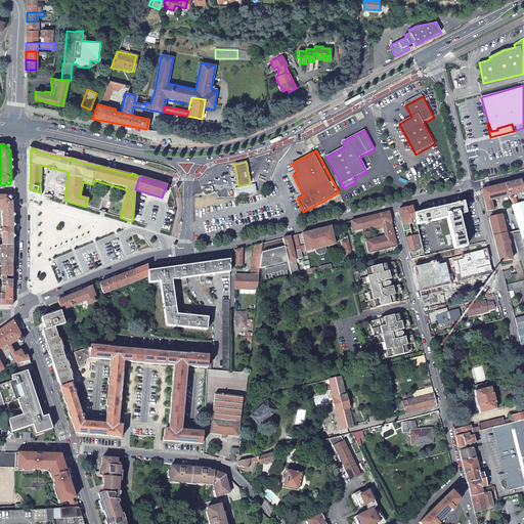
[(523,193),(519,179),(505,184),(509,197),(510,200),(511,204),(512,207),(517,205),(515,198),(513,199),(513,195),(523,193)]
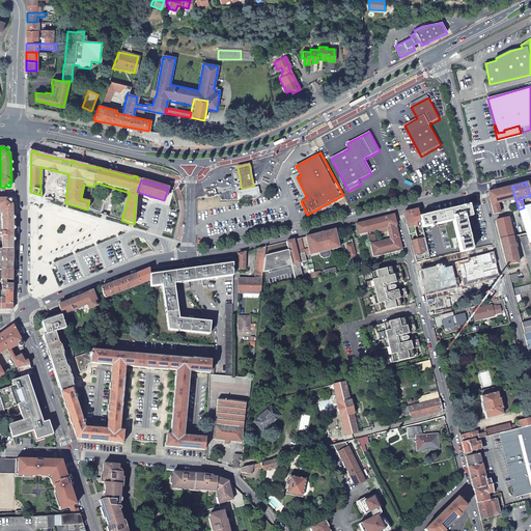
[(258,187),(238,191),(241,201),(254,199),(260,196),(258,187)]
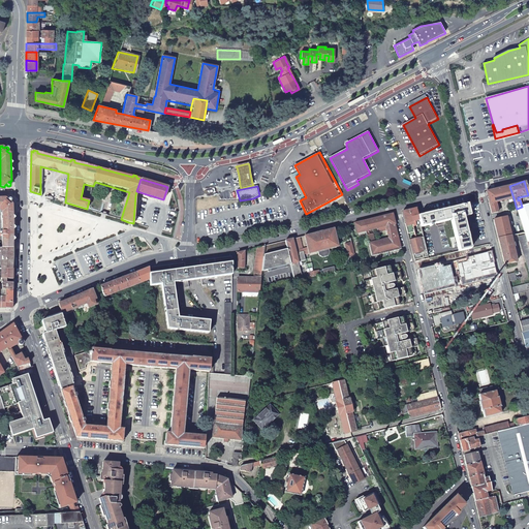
[(504,200),(514,198),(509,186),(486,191),(490,204),(496,203),(500,201),(500,204),(505,203),(504,200)]
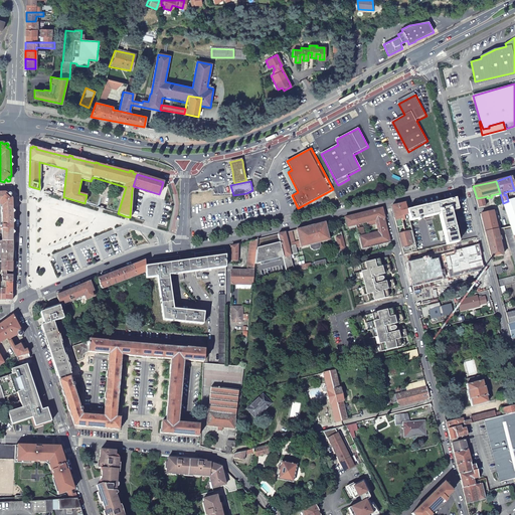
[(1,241),(12,241),(13,233),(13,222),(12,199),(9,197),(10,196),(11,196),(11,195),(11,194),(10,193),(9,193),(8,193),(7,194),(7,195),(5,193),(5,192),(0,192),(0,203),(1,203),(1,225),(0,225),(0,224),(0,228),(0,229),(2,229),(1,241)]
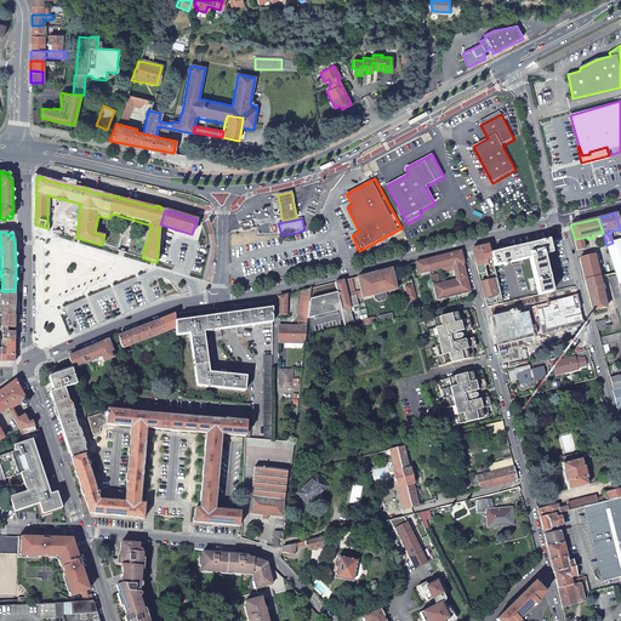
[(582,238),(575,239),(577,251),(585,249),(582,238)]
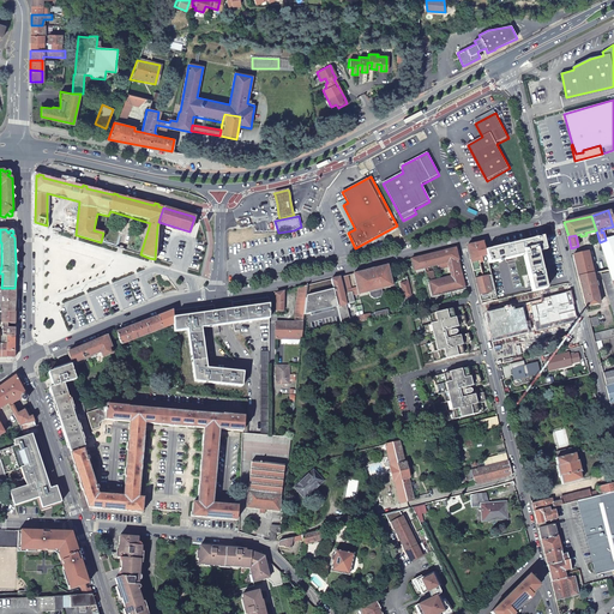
[(613,236),(606,240),(600,242),(608,269),(612,278),(613,288),(613,236)]
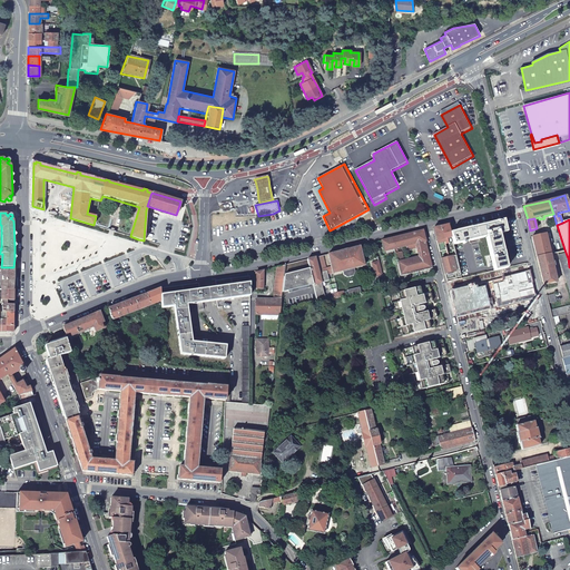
[(503,220),(450,233),(453,245),(485,237),(487,238),(499,235),(507,233),(503,220)]
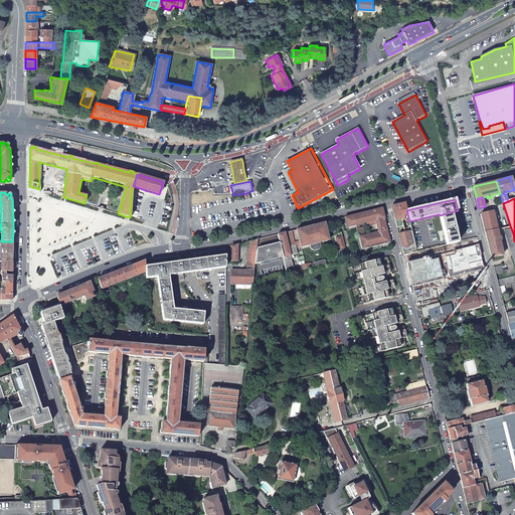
[(407,215),(406,210),(404,203),(398,204),(401,216),(407,215)]
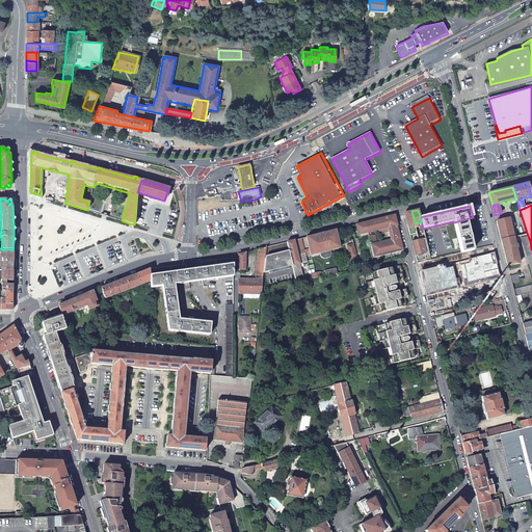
[(404,213),(411,242),(419,240),(417,234),(415,223),(411,211),(404,213)]
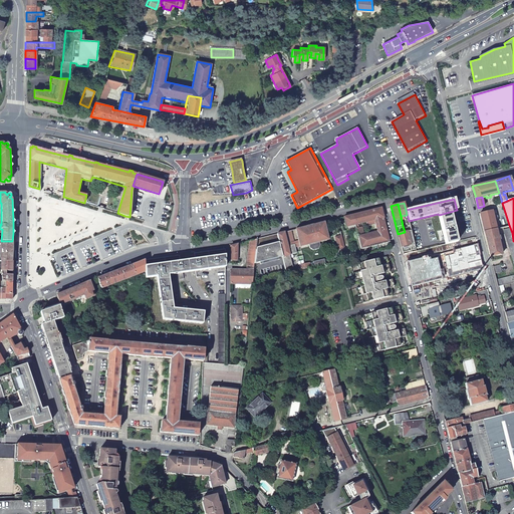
[(373,220),(382,217),(380,208),(344,217),(347,230),(356,228),(355,225),(373,220)]
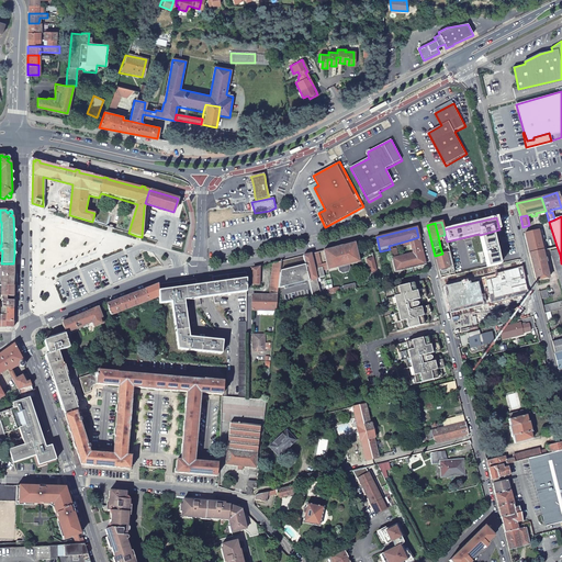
[(538,231),(524,234),(529,254),(542,250),(538,231)]
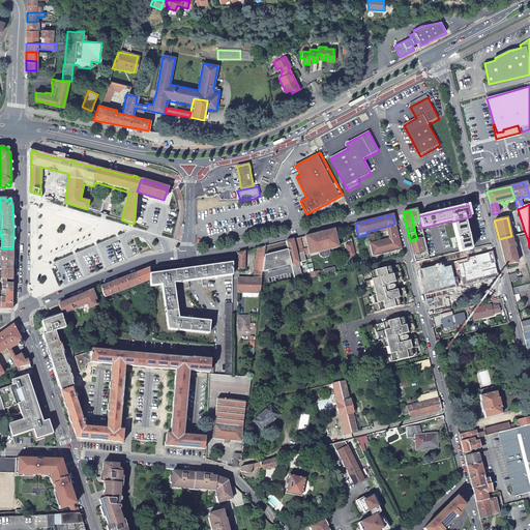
[(464,218),(452,222),(455,234),(467,232),(464,218)]
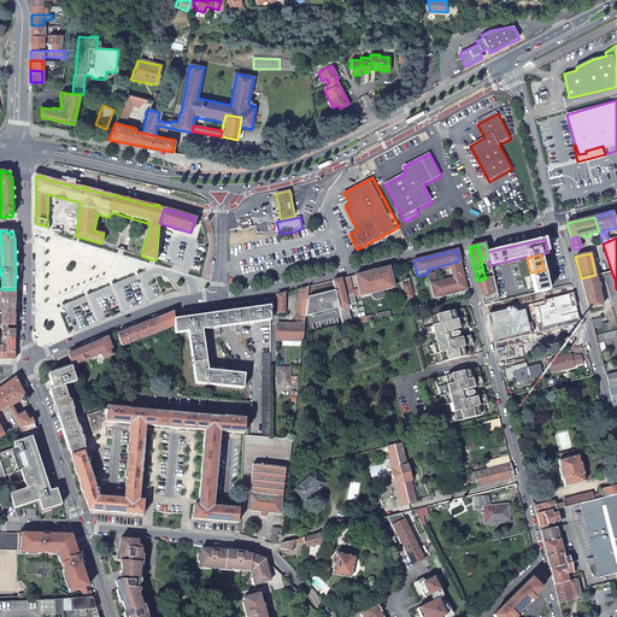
[(452,277),(463,275),(459,260),(448,264),(452,277)]
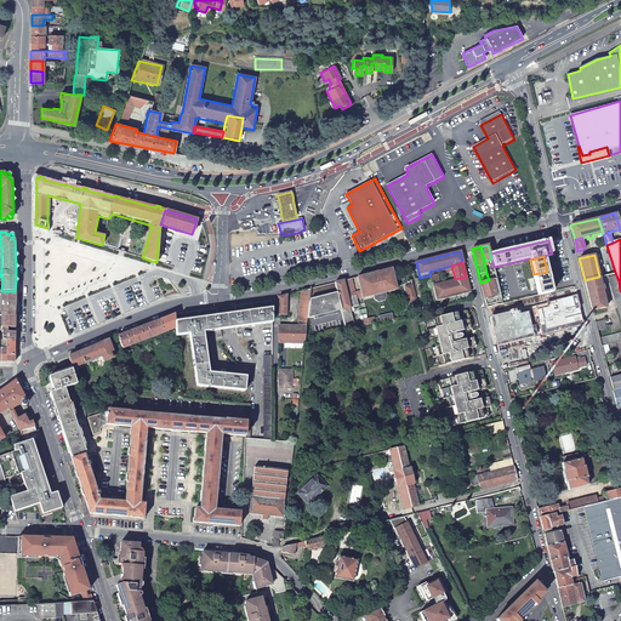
[(397,290),(392,268),(357,277),(363,298),(397,290)]
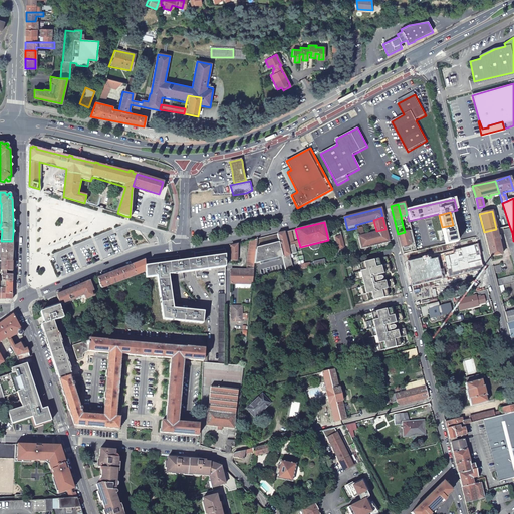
[(403,226),(405,232),(411,231),(410,224),(403,226)]
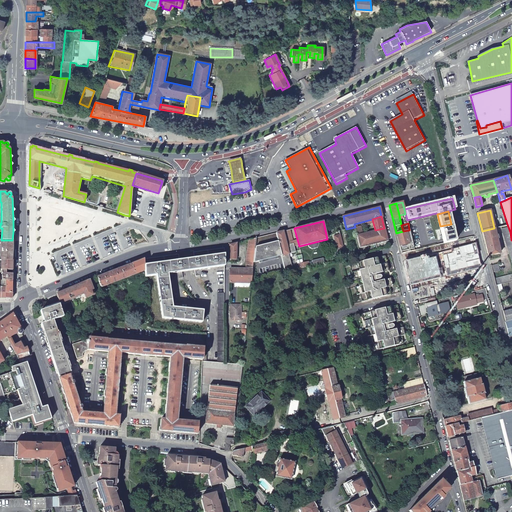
[(451,224),(440,226),(443,241),(444,243),(455,240),(454,238),(451,224)]
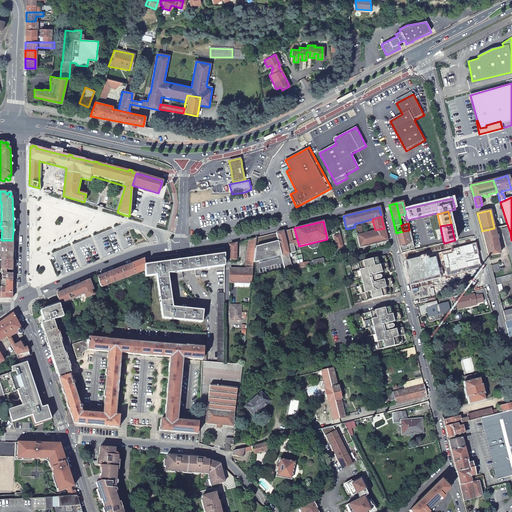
[(488,256),(500,252),(497,239),(495,239),(495,237),(494,234),(503,232),(501,226),(497,227),(494,228),(482,231),(488,256)]
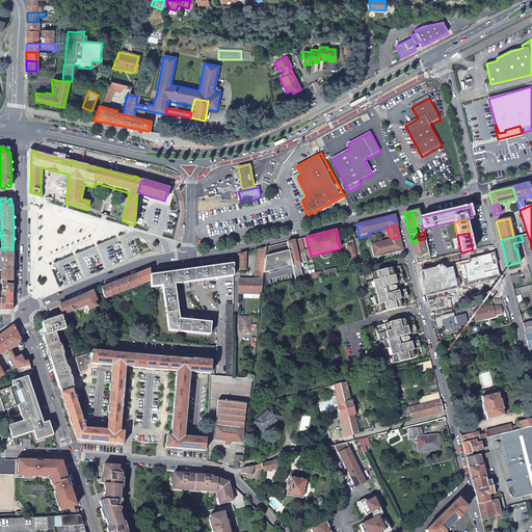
[(403,250),(399,237),(390,239),(371,244),(374,258),(403,250)]
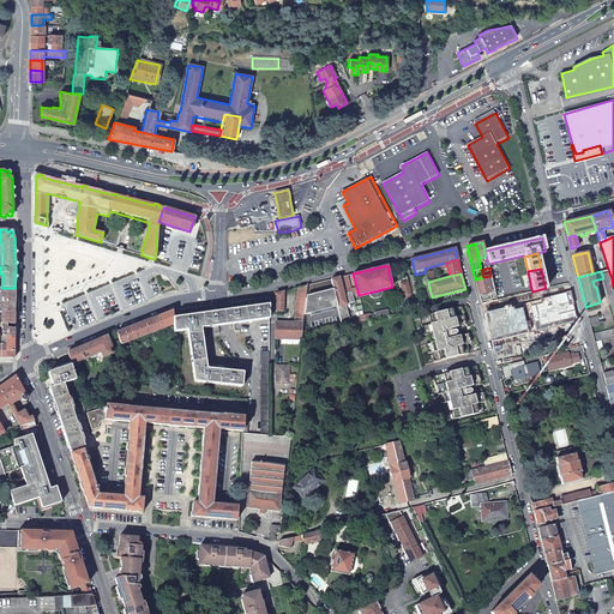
[(481,305),(497,301),(491,276),(483,277),(475,280),(481,305)]
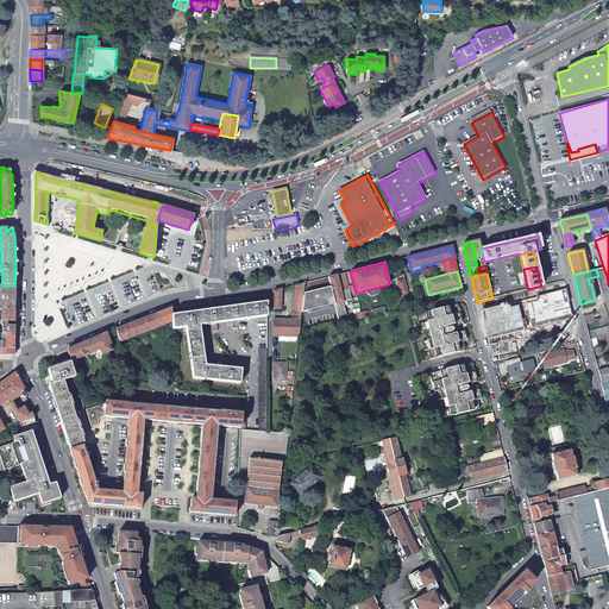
[(340,275),(328,277),(339,324),(349,321),(344,302),(351,300),(349,289),(344,290),(340,275)]
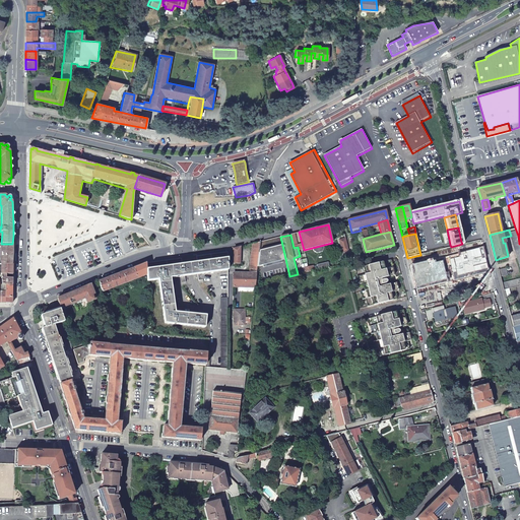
[(519,244),(518,236),(511,238),(519,267),(519,244)]
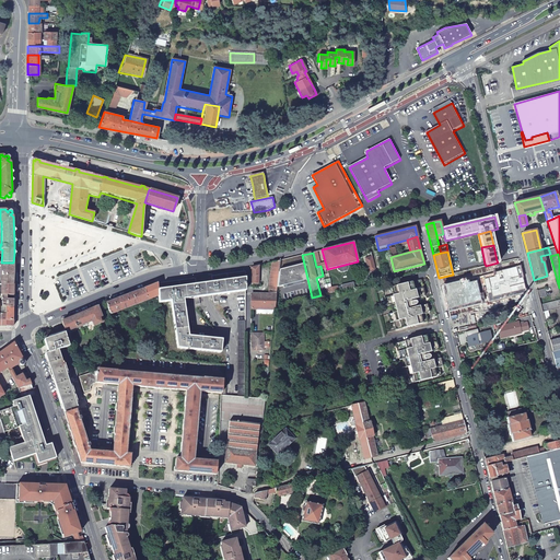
[(302,255),(280,260),(277,288),(307,280),(302,255)]
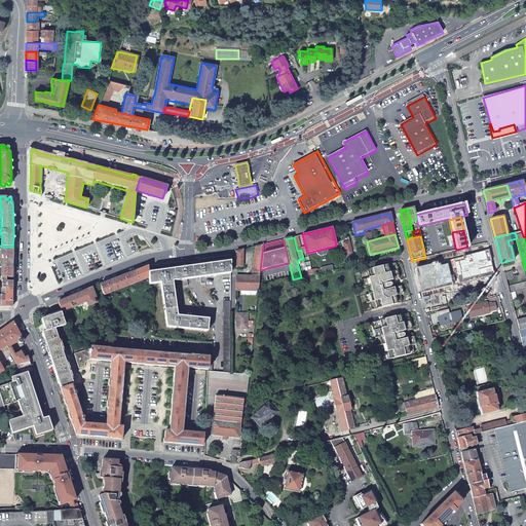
[(236,276),(236,290),(258,290),(260,270),(263,245),(255,247),(252,276),(236,276)]
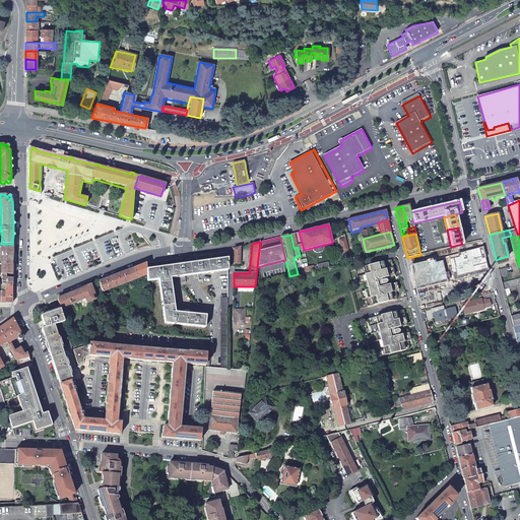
[(0,264),(1,264),(12,264),(12,244),(1,244),(0,244),(0,264)]
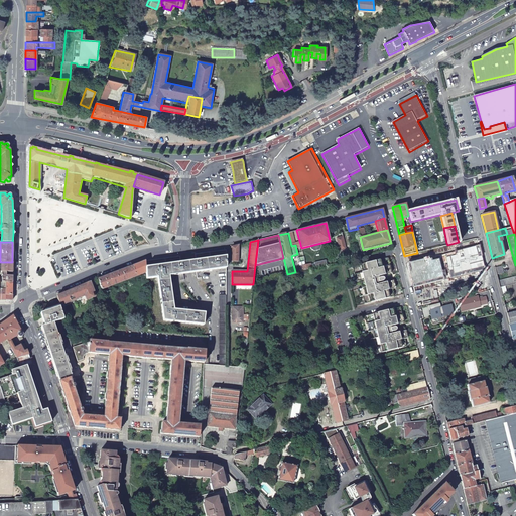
[(179,256),(145,261),(146,273),(147,279),(158,278),(163,320),(204,325),(205,313),(173,310),(169,276),(179,275),(189,273),(201,272),(226,268),(226,250),(195,254),(196,261),(188,262),(180,263),(179,256)]
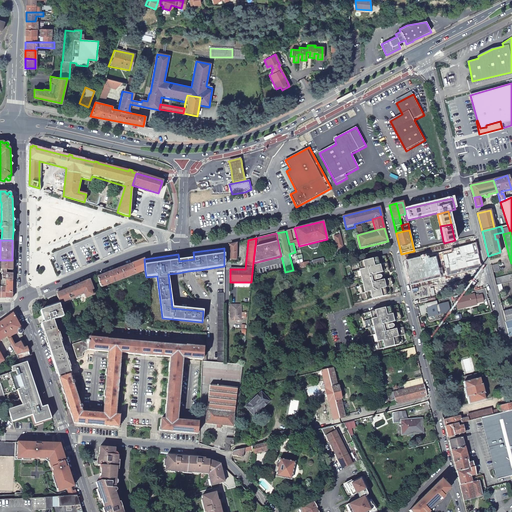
[(417,256),(415,250),(414,251),(401,254),(403,259),(417,256)]
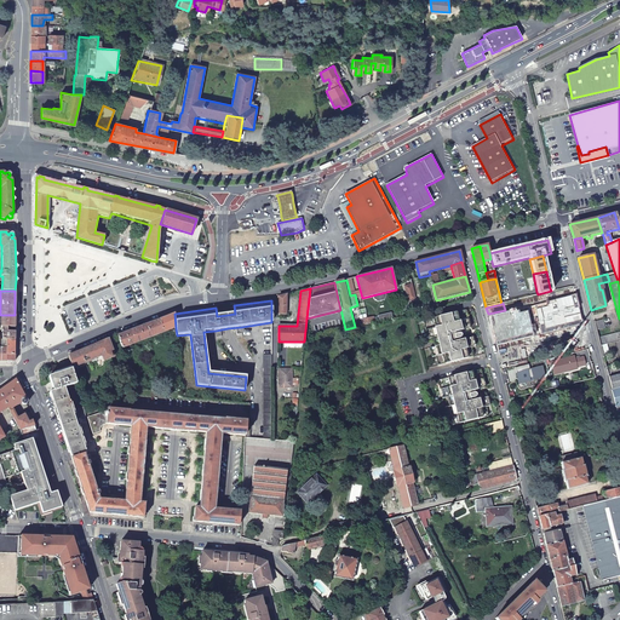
[(465,310),(423,321),(428,339),(437,337),(440,345),(430,348),(432,357),(436,356),(438,366),(474,356),(471,348),(475,346),(472,337),(469,338),(468,336),(466,334),(465,334),(461,336),(460,334),(459,334),(459,331),(470,328),(465,310)]
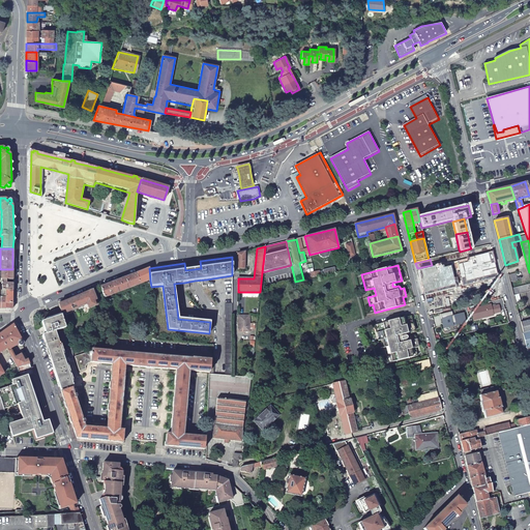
[(101,287),(100,287),(106,298),(150,281),(149,268),(101,287)]
